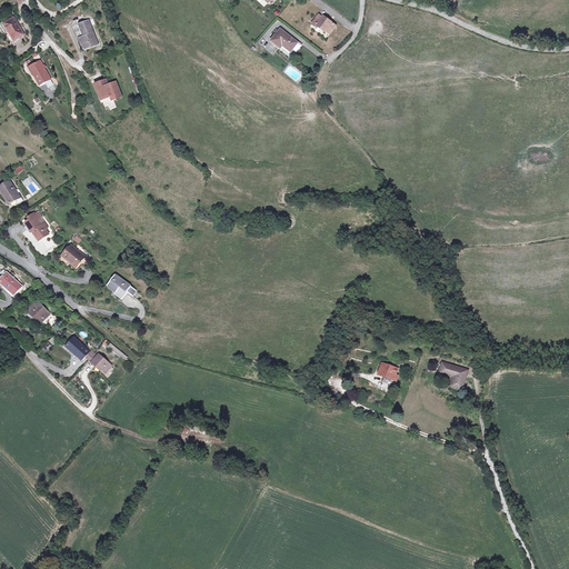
[(336,27),(323,17),(322,18),(319,16),(312,25),(316,28),(317,26),(326,32),(330,35),(336,27)]
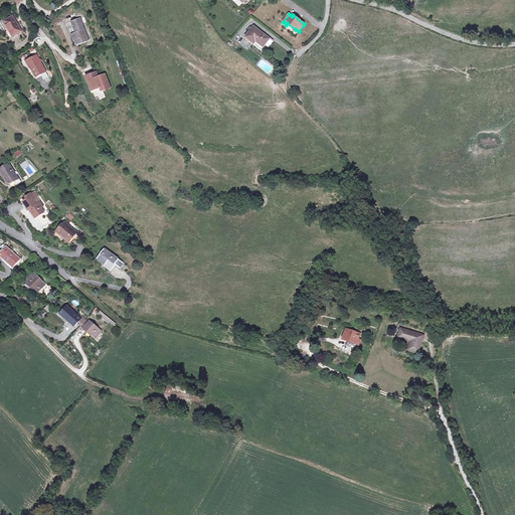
[(4,21),(4,22),(10,33),(7,34),(10,38),(21,31),(12,16),(4,21)]
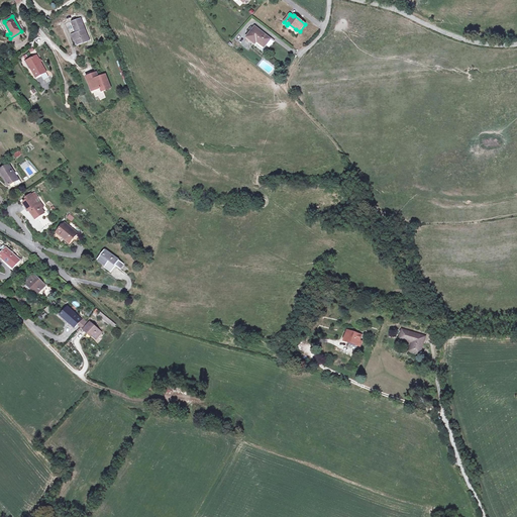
[(74,34),(76,40),(78,45),(89,41),(81,18),(72,21),(76,33),(74,34)]
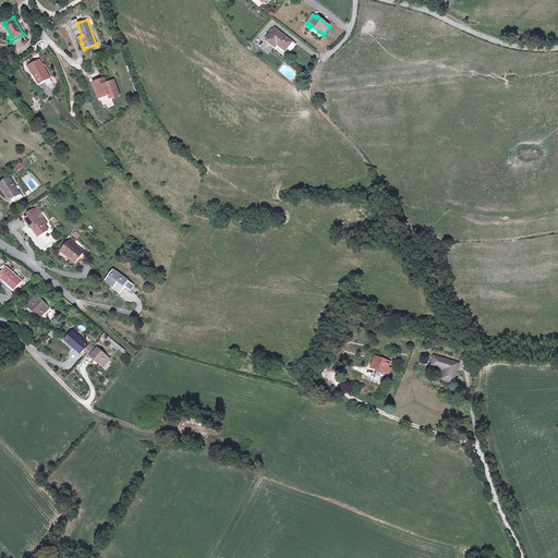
[(11,36),(4,24),(1,25),(8,37),(11,36)]
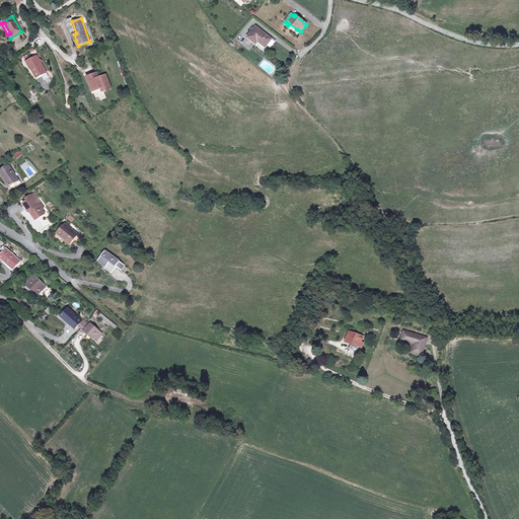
[(272,40),(255,27),(247,38),(255,45),(257,42),(266,48),(272,40)]
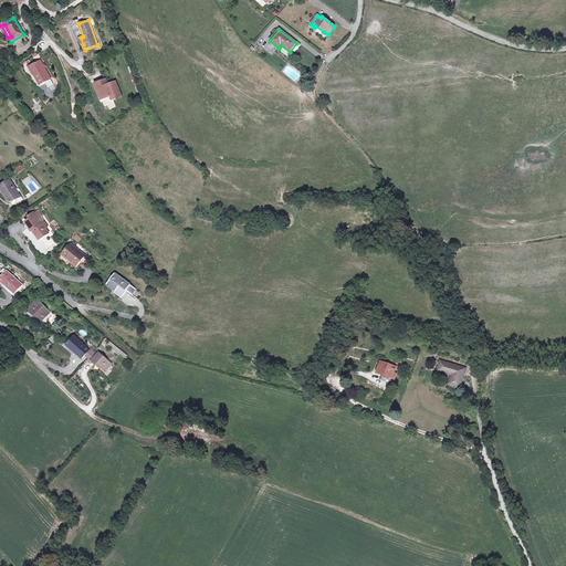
[(33,75),(34,75),(40,85),(45,83),(51,80),(40,61),(32,65),(29,67),(33,75)]
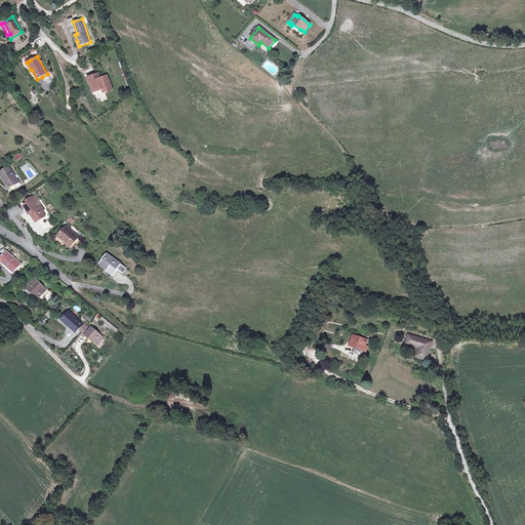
[(94,92),(92,92),(93,95),(95,94),(97,98),(101,96),(103,102),(108,99),(105,92),(113,89),(108,76),(98,79),(96,75),(88,78),(94,92)]
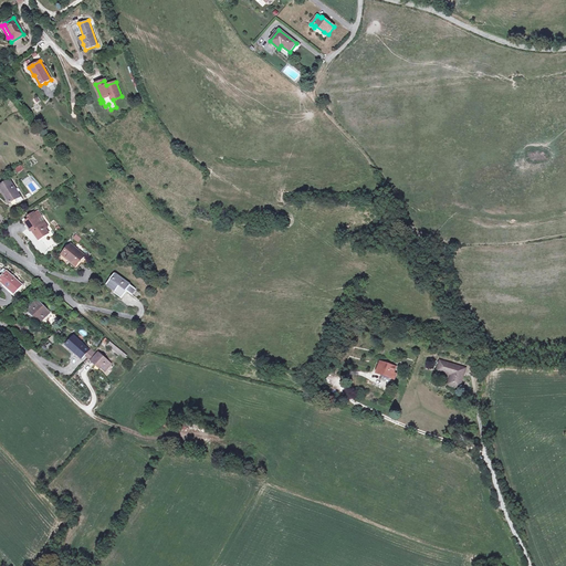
[(19,195),(10,180),(0,186),(0,189),(2,192),(2,191),(10,203),(16,199),(20,197),(19,195)]
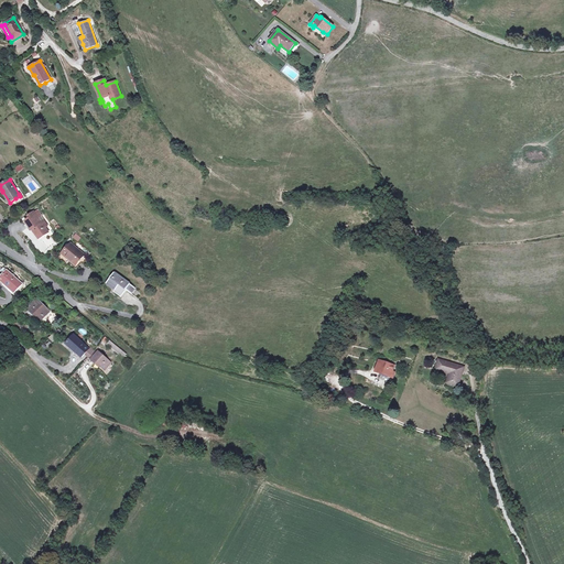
[(25,221),(39,239),(47,232),(44,227),(46,226),(43,221),(41,223),(35,216),(33,213),(29,216),(30,218),(25,221)]
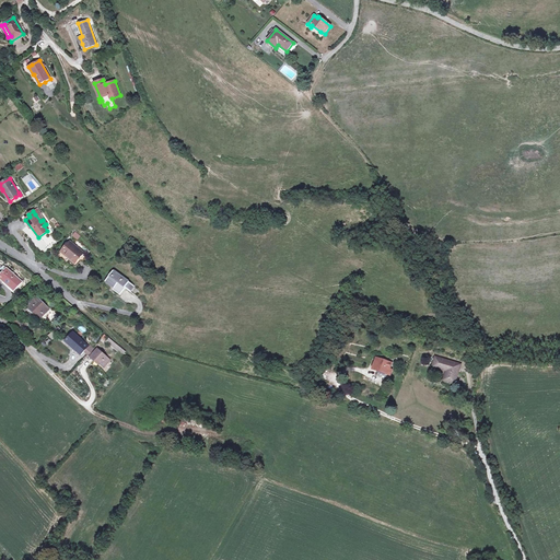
[(76,264),(83,254),(70,242),(61,252),(76,264)]
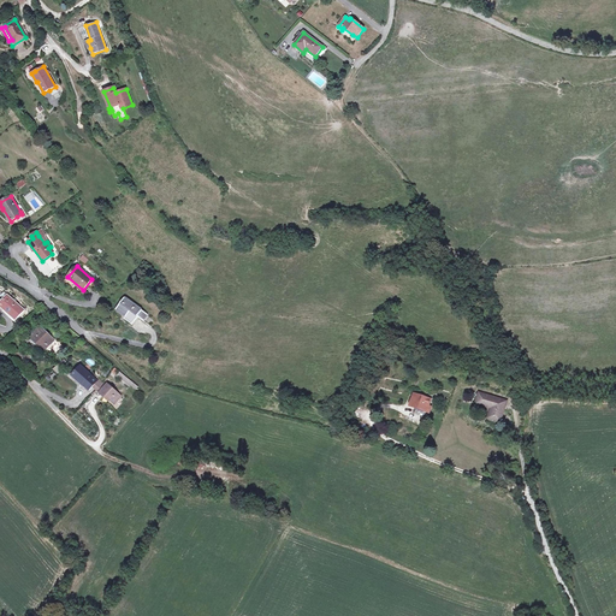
[(4,309),(16,320),(24,311),(4,292),(3,295),(6,297),(0,303),(5,308),(4,309)]
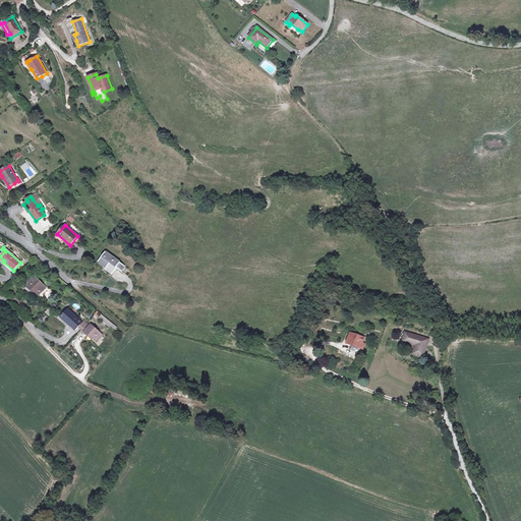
[(105,270),(112,275),(117,268),(122,272),(125,267),(106,251),(98,263),(106,269),(105,270)]
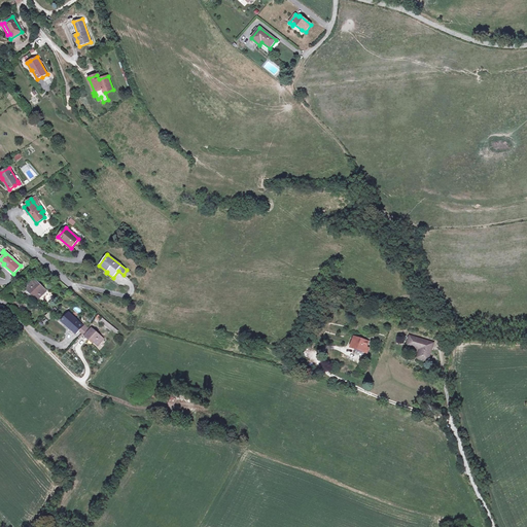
[(26,288),(37,301),(46,291),(35,280),(26,288)]
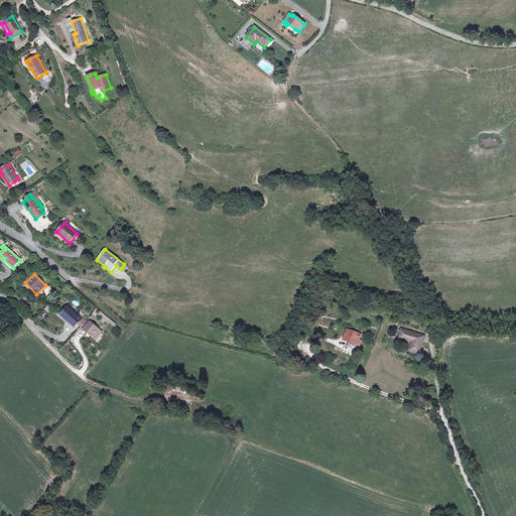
[(45,300),(53,291),(47,285),(39,294),(45,300)]
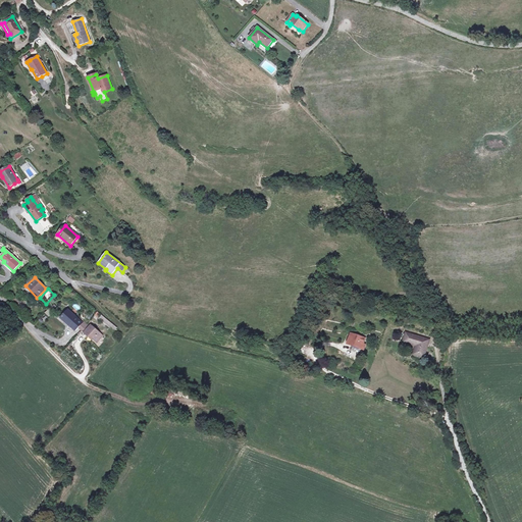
[(48,316),(53,312),(50,308),(45,312),(48,316)]
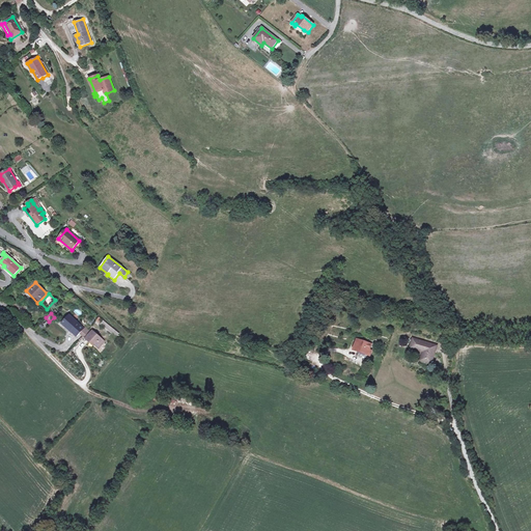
[(84,329),(68,315),(63,323),(71,330),(70,331),(77,337),(79,334),(84,329)]
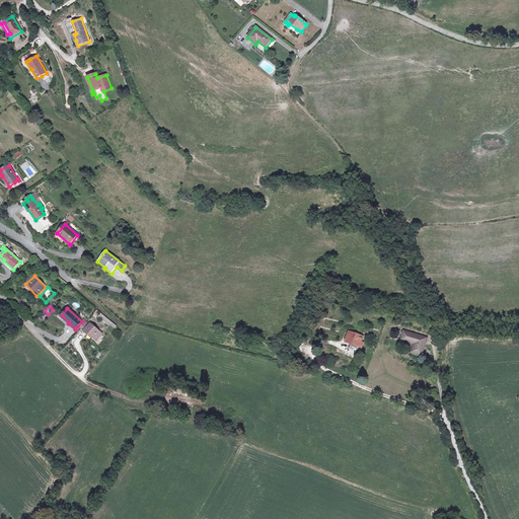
[(82,321),(77,326),(80,328),(86,322),(83,319),(82,321)]
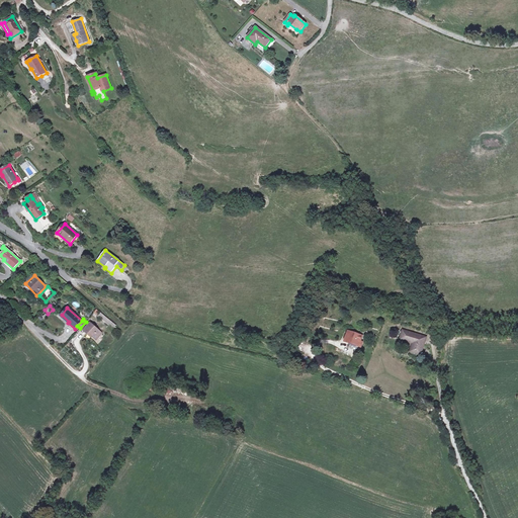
[(86,322),(80,328),(83,331),(89,324),(86,322)]
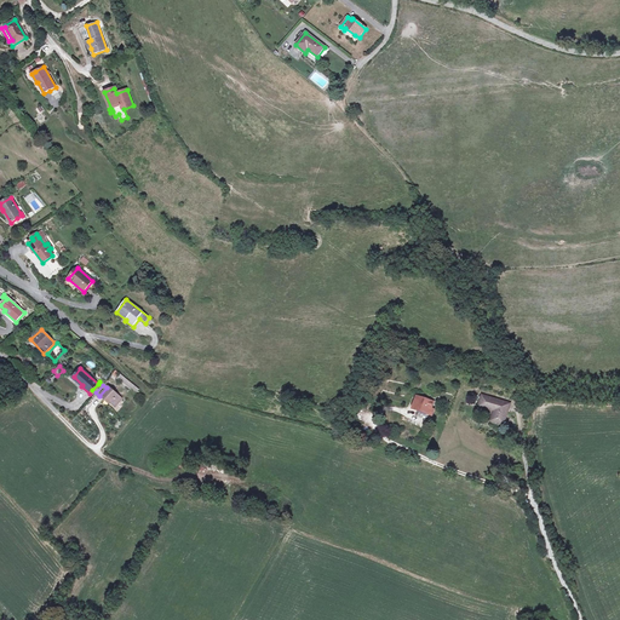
[(122,399),(108,386),(107,388),(99,396),(105,401),(107,400),(115,407),(122,399)]
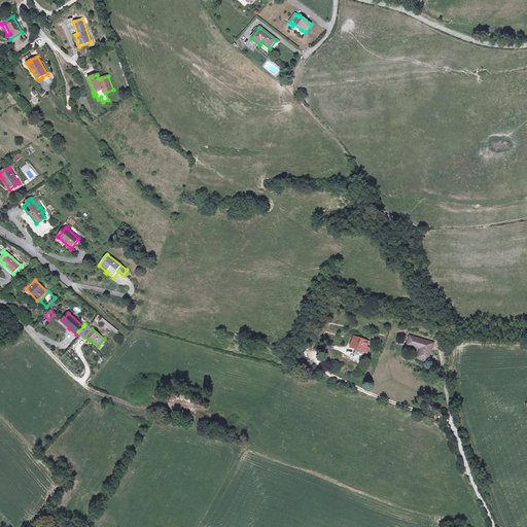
[(417,358),(428,361),(433,343),(410,336),(407,345),(420,349),(417,358)]
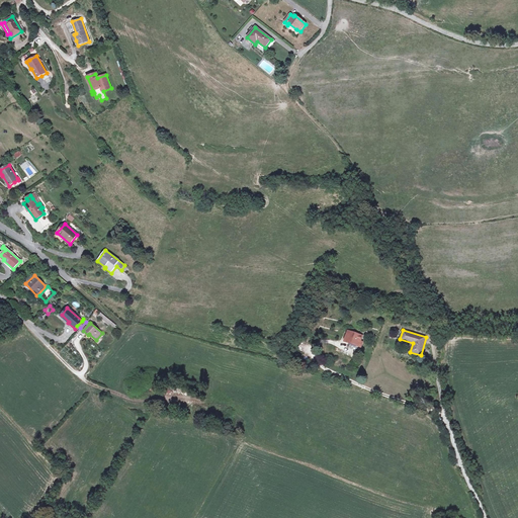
[(358,346),(360,341),(362,336),(349,332),(345,341),(353,344),(358,346)]
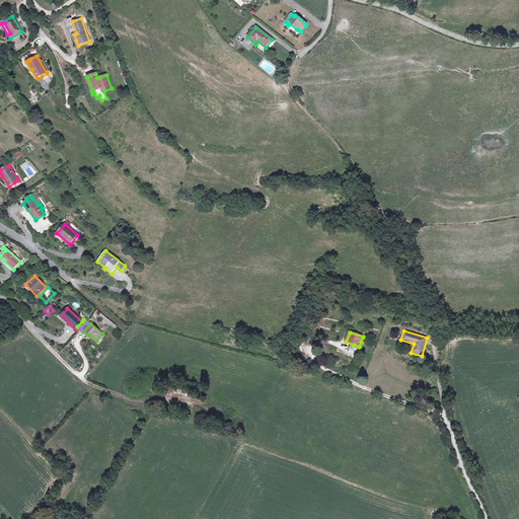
[(361,342),(359,347),(354,345),(353,348),(361,351),(364,343),(361,342)]
